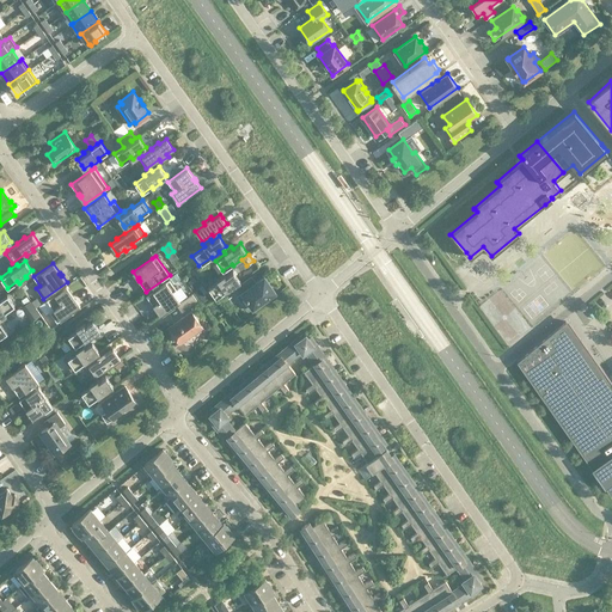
[(240,281),(236,274),(233,270),(226,275),(224,273),(216,279),(218,281),(208,287),(215,298),(225,291),(226,292),(233,287),(233,286),(240,281)]
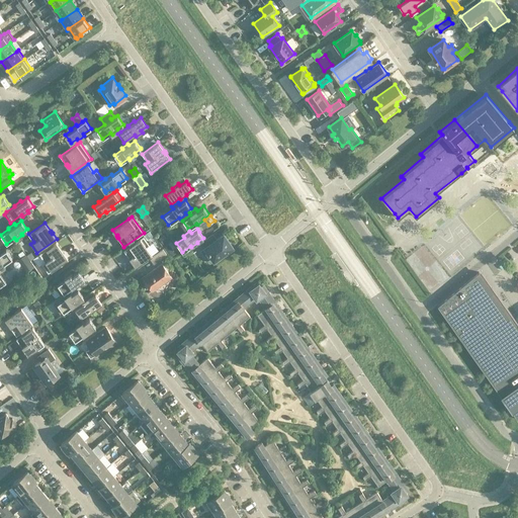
[(217,240),(212,234),(199,243),(204,249),(205,248),(214,260),(233,247),(224,235),(217,240)]
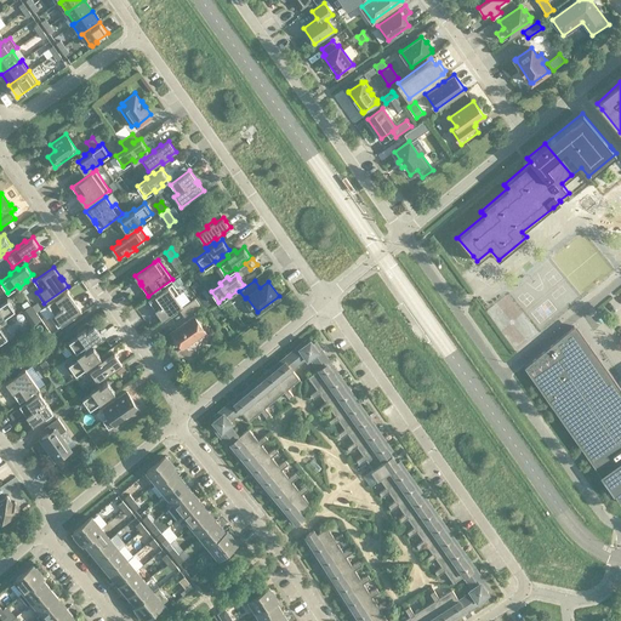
[(201,289),(195,281),(191,285),(195,292),(201,289)]
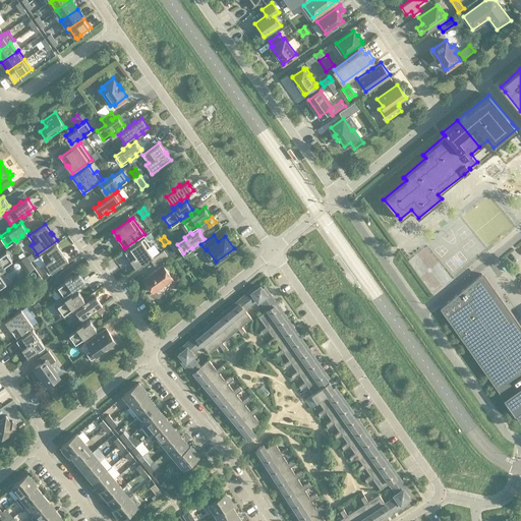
[(145,237),(141,239),(124,251),(128,257),(129,256),(131,258),(130,259),(136,268),(153,256),(148,248),(151,246),(145,237)]
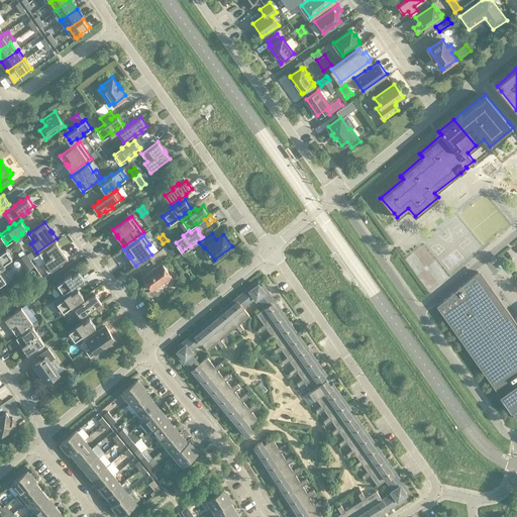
[(39,253),(44,262),(42,264),(48,272),(68,259),(64,252),(63,253),(61,251),(63,250),(56,241),(39,253)]
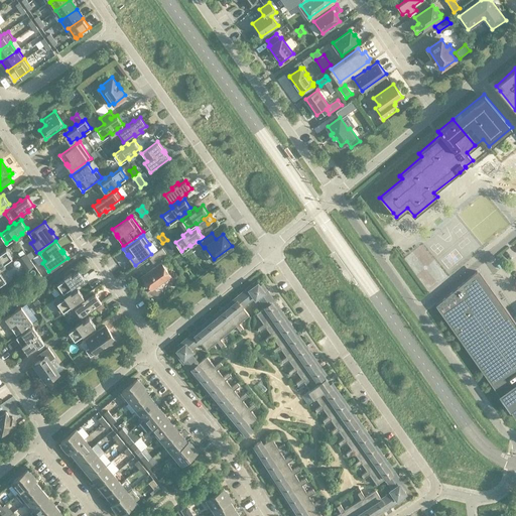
[(0,268),(5,264),(4,263),(12,257),(6,248),(0,252),(0,268)]
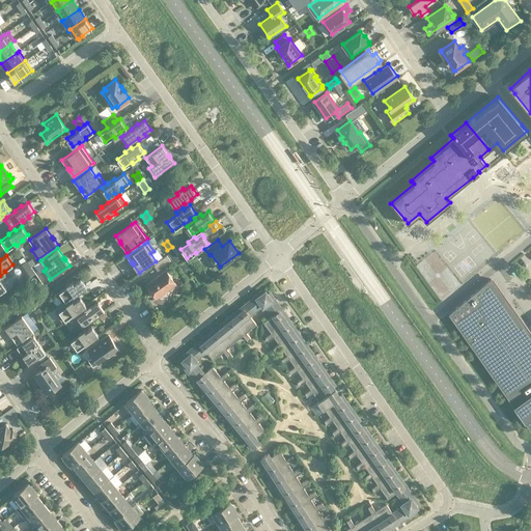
[(167,255),(154,264),(158,271),(171,261),(167,255)]
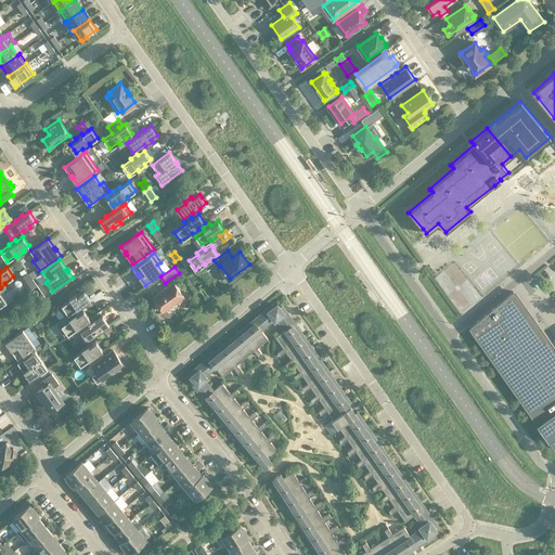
[(28,272),(22,276),(25,281),(31,276),(28,272)]
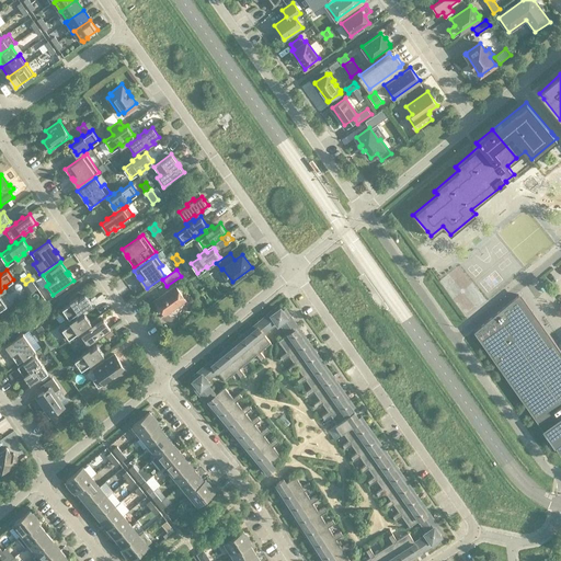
[(175,285),(155,300),(164,315),(185,300),(175,285)]
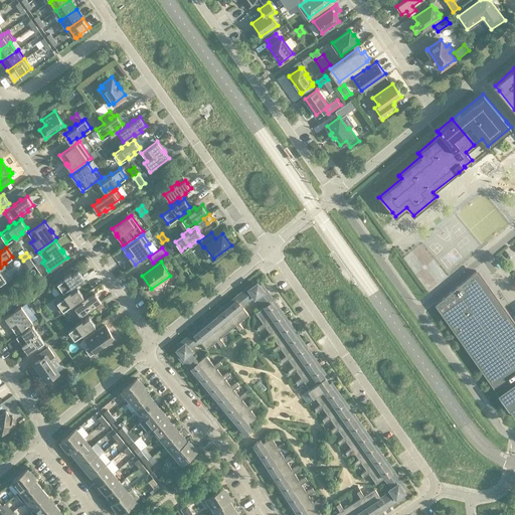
[(3,269),(0,271),(0,283),(9,278),(3,269)]
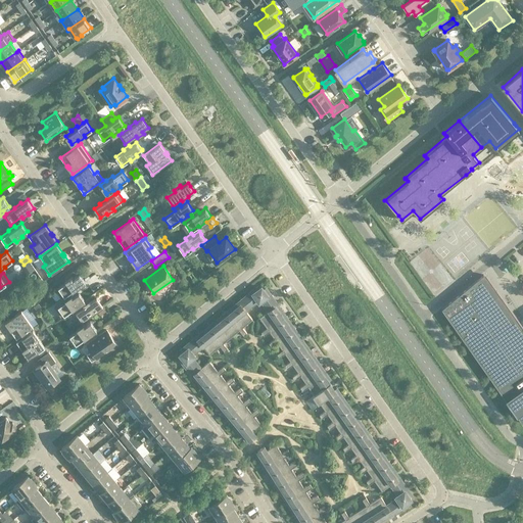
[(79,273),(73,277),(72,275),(65,279),(66,281),(55,289),(61,298),(73,290),(74,291),(80,286),(79,285),(85,281),(79,273)]
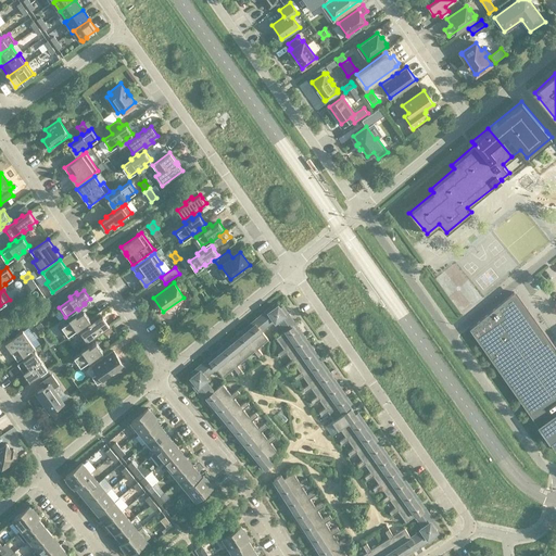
[(514,292),(469,328),(487,352),(529,321),(512,295),(515,292),(514,292)]
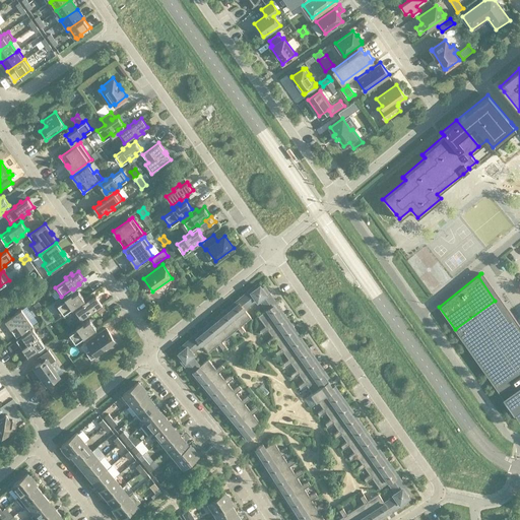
[(257,287),(255,285),(243,296),(250,304),(256,299),(258,301),(260,299),(267,309),(267,310),(272,306),(268,301),(273,299),(265,286),(262,288),(260,284),(257,287)]
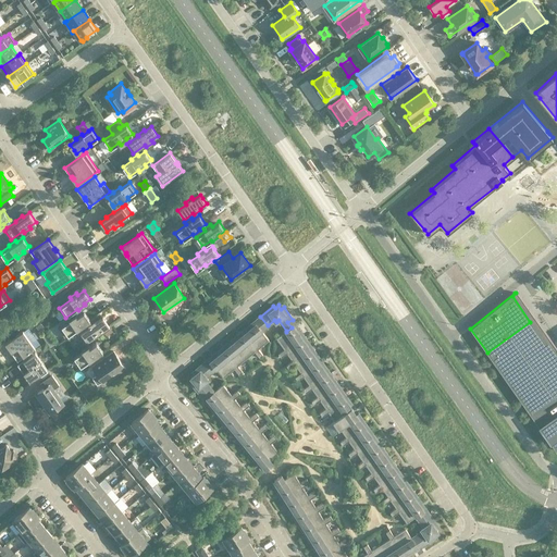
[(84,310),(77,314),(76,313),(69,318),(70,320),(59,329),(65,337),(77,330),(85,325),(84,324),(90,320),(84,310)]
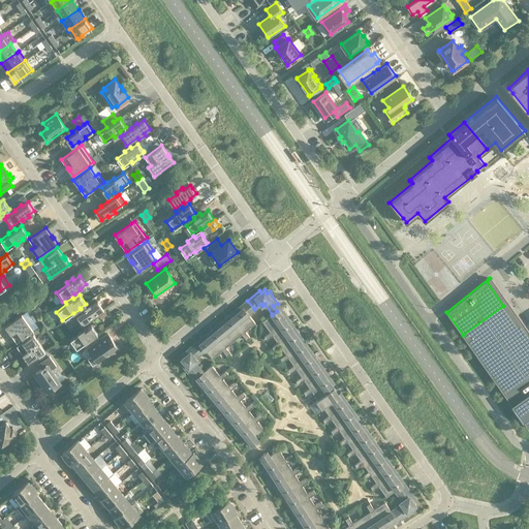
[(85,310),(76,315),(73,318),(80,327),(91,318),(92,319),(98,315),(98,314),(104,310),(97,301),(91,305),(90,304),(84,308),(85,310)]
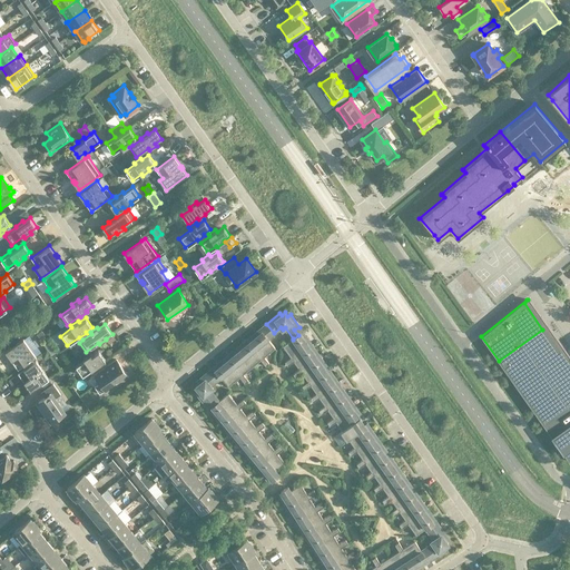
[(274,333),(266,324),(248,338),(264,357),(275,347),(267,338),(274,333)]
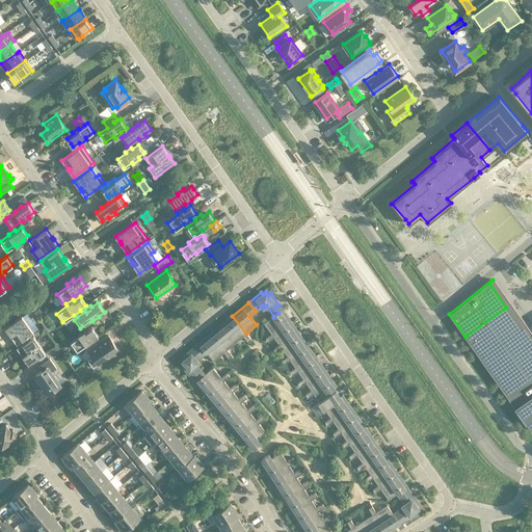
[(42,313),(35,304),(31,308),(37,316),(42,313)]
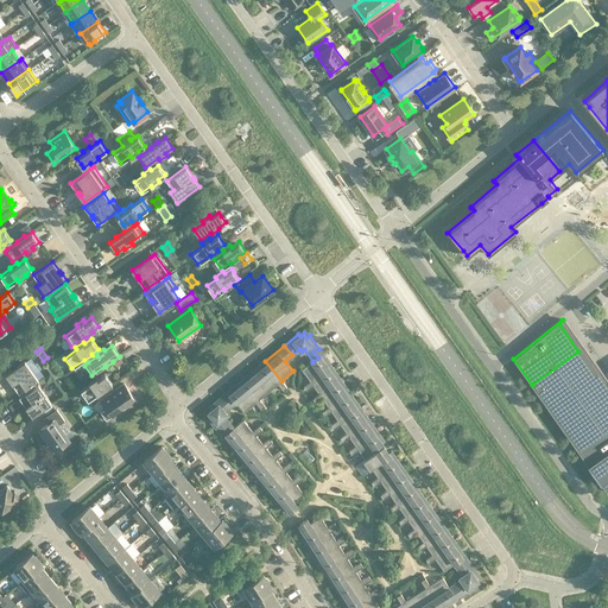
[(333,367),(320,349),(314,352),(318,358),(312,362),(312,361),(302,368),(310,381),(311,382),(333,367)]
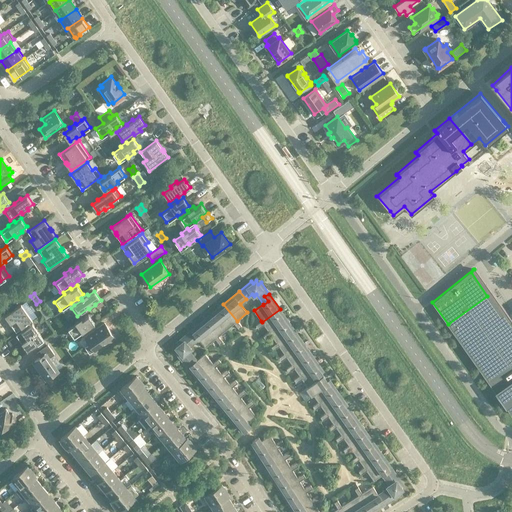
[(506,322),(487,296),(448,324),(511,414),(511,413),(511,323),(509,320),(506,322)]
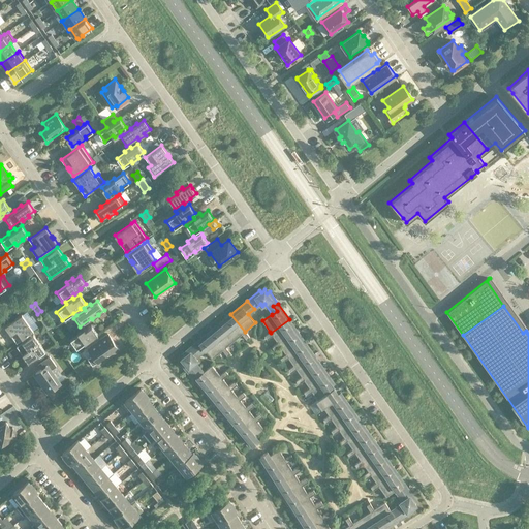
[(11,333),(10,334),(17,343),(34,331),(22,314),(5,325),(9,332),(10,331),(11,333)]
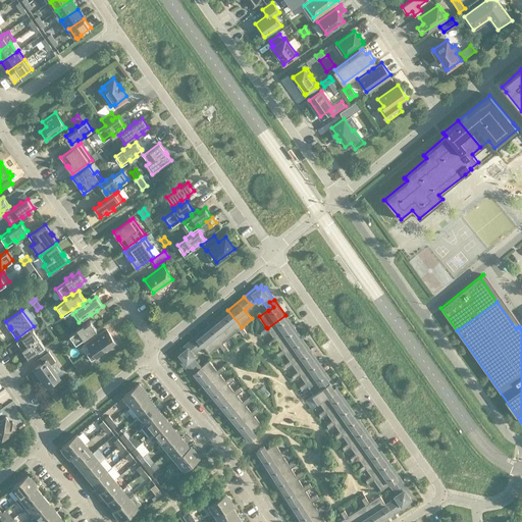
[(242,327),(227,310),(217,319),(230,336),(239,329),(244,334),(247,332),(242,327)]
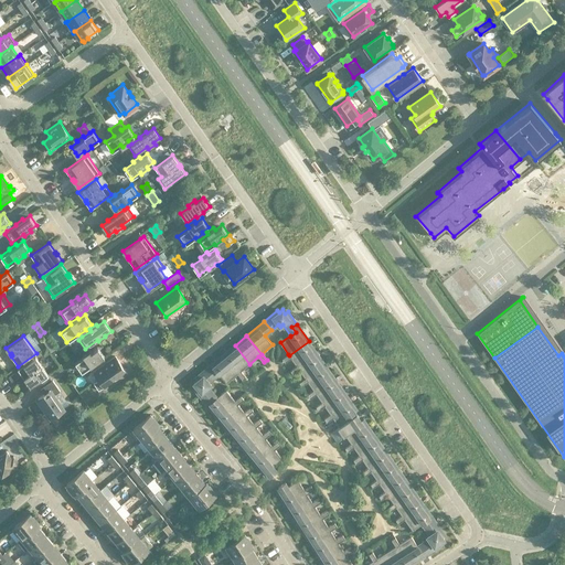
[(317,353),(309,341),(289,355),(288,354),(283,359),(285,362),(291,358),(297,366),(298,368),(317,353)]
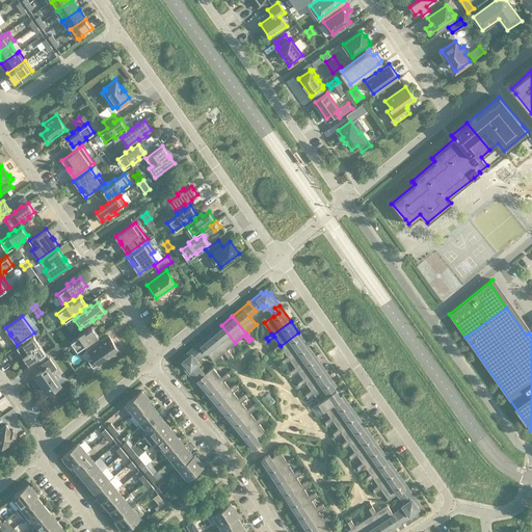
[(51,329),(46,322),(43,324),(48,331),(51,329)]
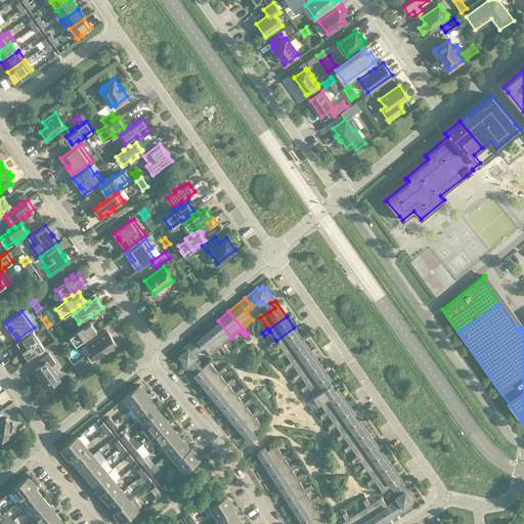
[(231,338),(218,320),(207,329),(221,346),(220,347),(225,352),(228,349),(224,344),(231,338)]
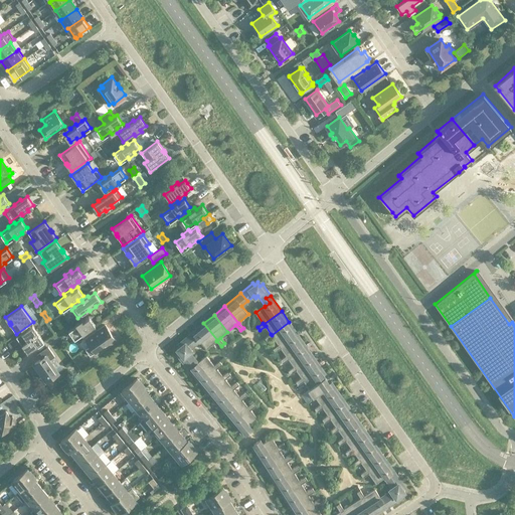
[(95,324),(91,319),(89,316),(82,320),(81,318),(75,323),(76,324),(68,330),(74,339),(82,333),(83,334),(90,330),(89,329),(95,324)]
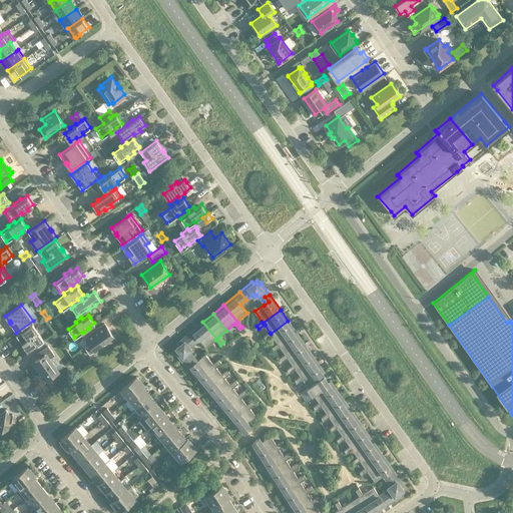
[(296,332),(288,321),(271,334),(270,333),(264,337),(267,340),(272,336),(278,343),(278,344),(296,332)]
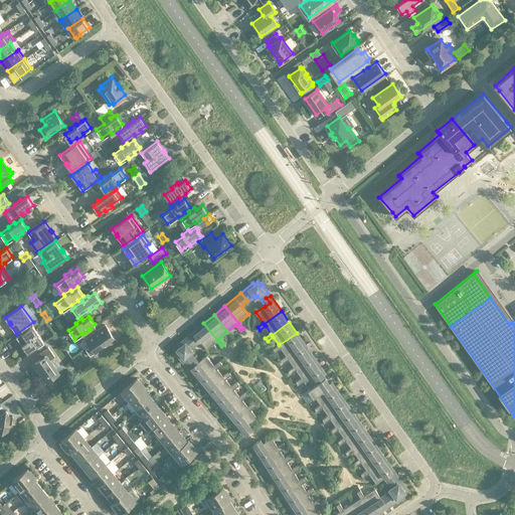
[(217,340),(203,323),(189,335),(192,339),(197,336),(200,340),(207,349),(216,341),(217,340)]
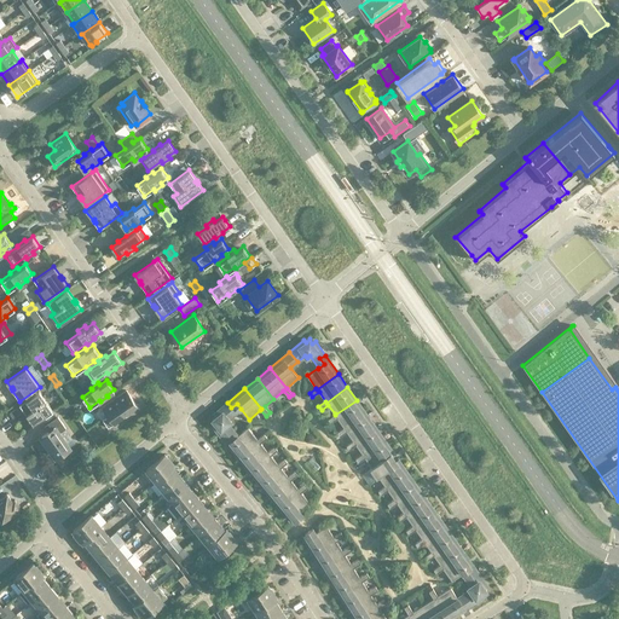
[(19,405),(24,411),(25,411),(27,414),(25,415),(33,424),(53,411),(39,391),(19,405)]
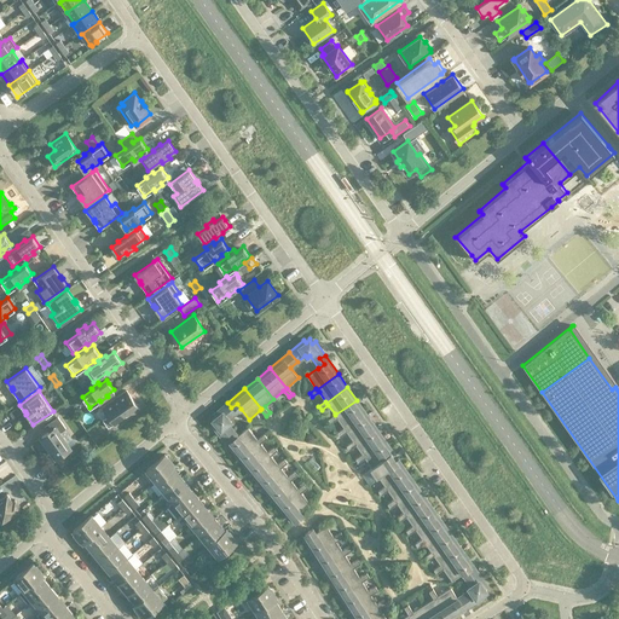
[(139,409),(126,391),(115,398),(103,406),(109,416),(103,420),(109,428),(114,423),(116,426),(139,409)]
